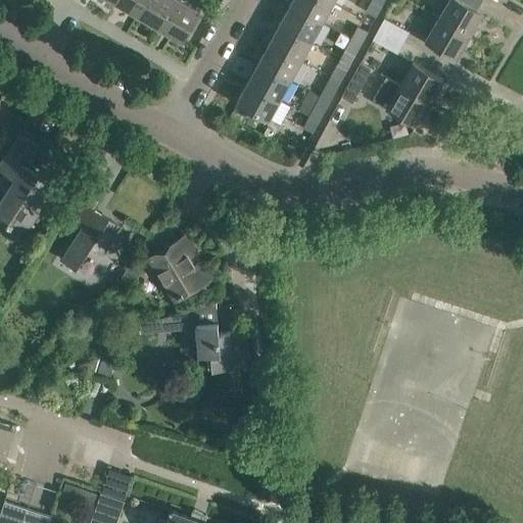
[(117,0),(116,2),(139,14),(146,0),(117,0)]
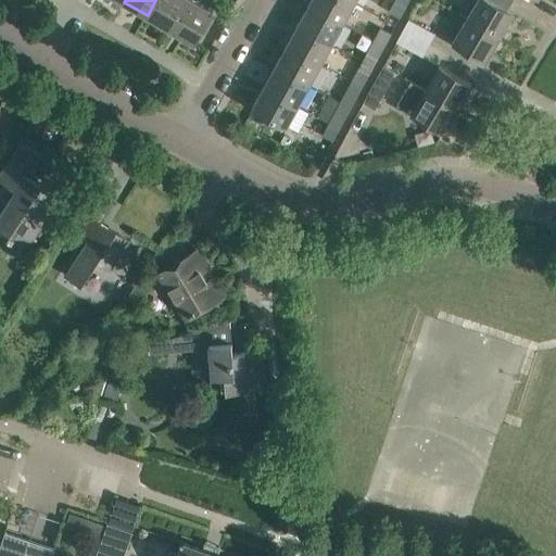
[(155,0),(148,15),(169,28),(186,0),(155,0)]
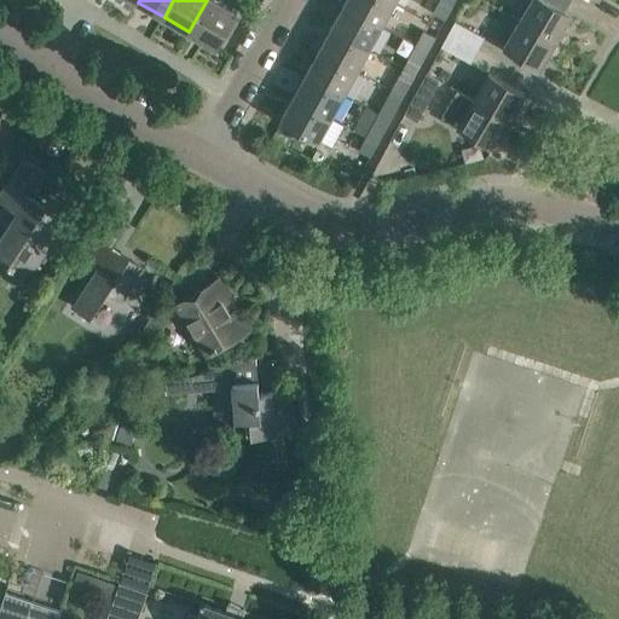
[(215,0),(207,0),(189,32),(217,47),(237,12),(215,0)]
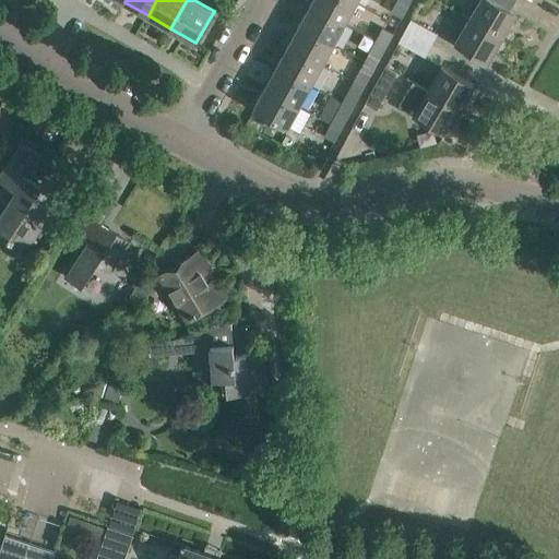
[(353,0),(312,0),(311,3),(345,23),(357,2),(353,0)]
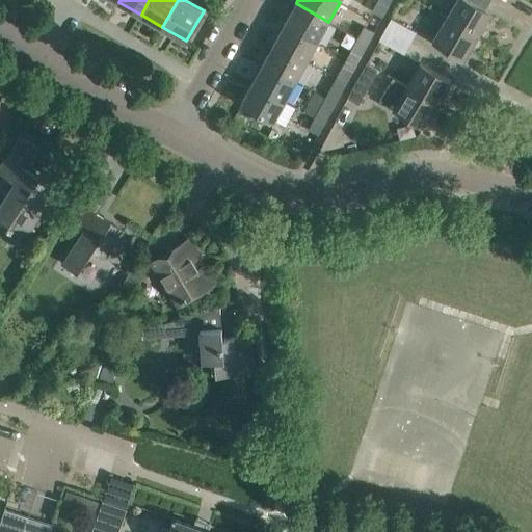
[(381,0),(378,0),(373,10),(382,16),(390,4),(381,0)]
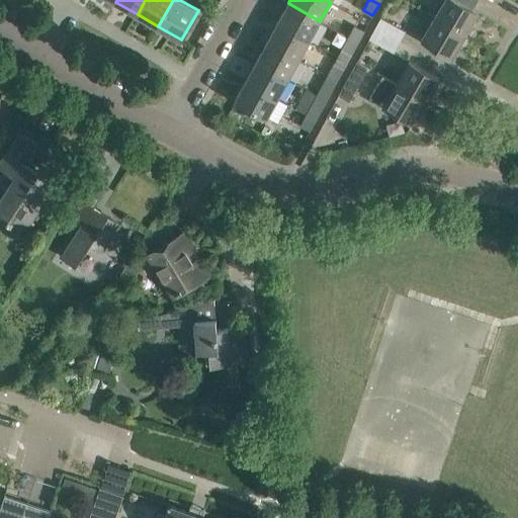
[(444,0),(435,17),(464,34),(479,11),(458,0),(444,0)]
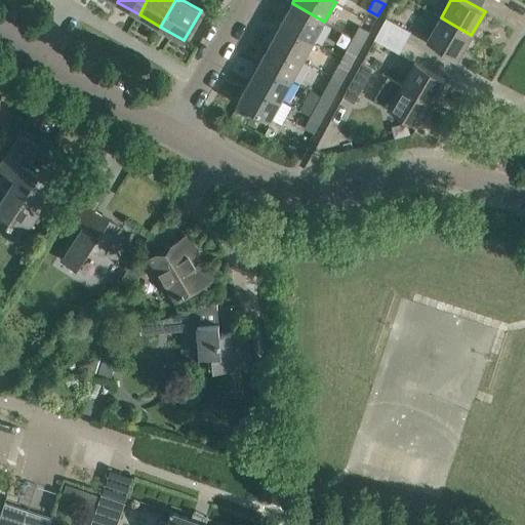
[(292,3),(281,23),(314,41),(324,22),(292,3)]
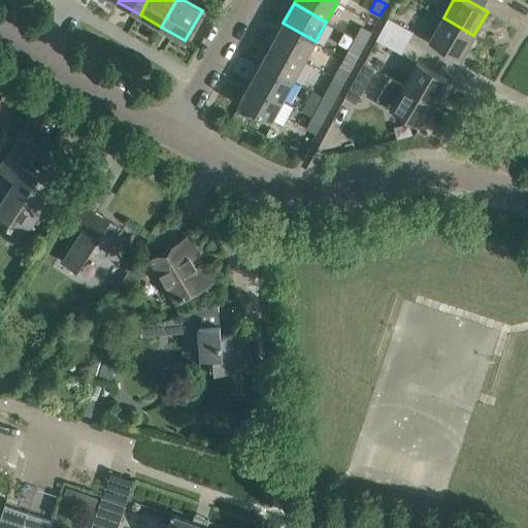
[(473,35),(443,18),(430,40),(460,58),(473,35)]
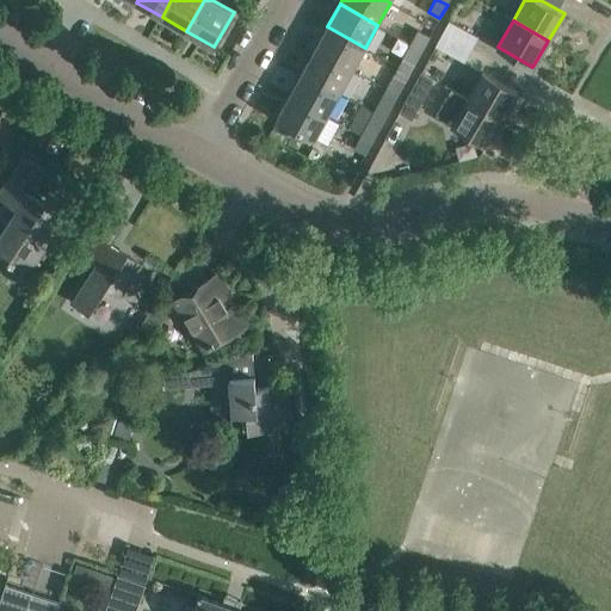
[(450,22),(442,35),(471,50),(479,37),(450,22)]
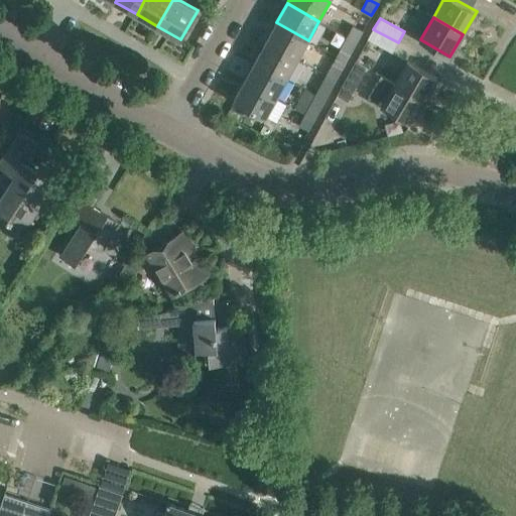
[(276,22),(266,41),(297,58),(308,40),(276,22)]
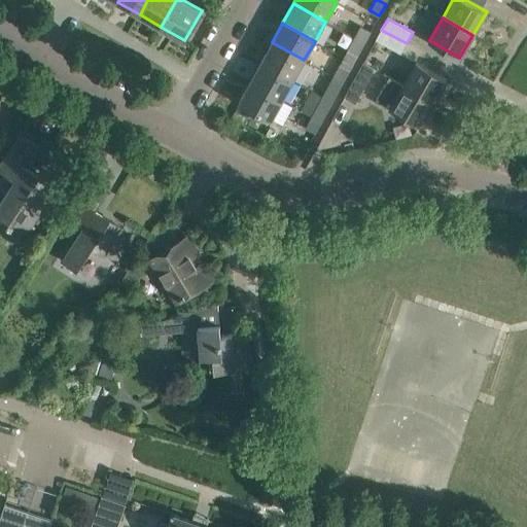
[(361,26),(354,37),(364,43),(371,31),(361,26)]
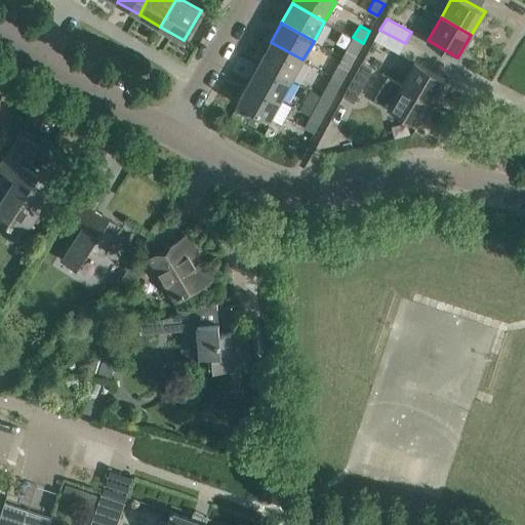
[(405,43),(379,30),(374,39),(400,52),(405,43)]
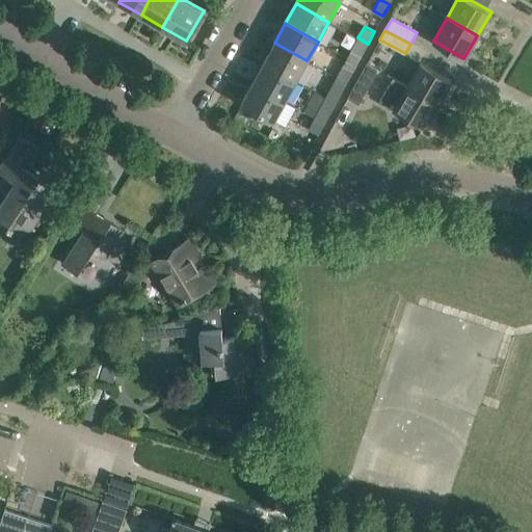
[(357,37),(347,57),(357,63),(368,44),(357,37)]
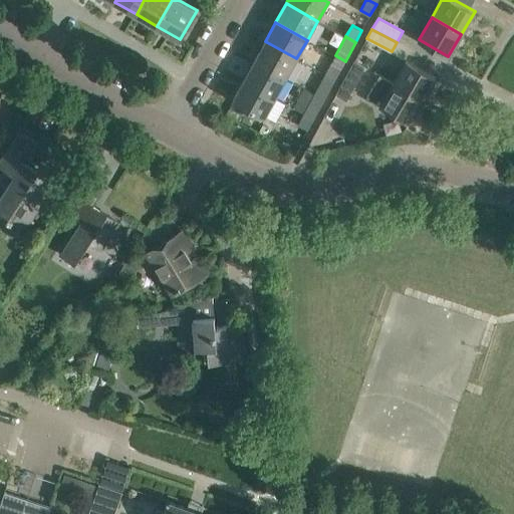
[(265,41),(255,60),(286,77),(296,58),(265,41)]
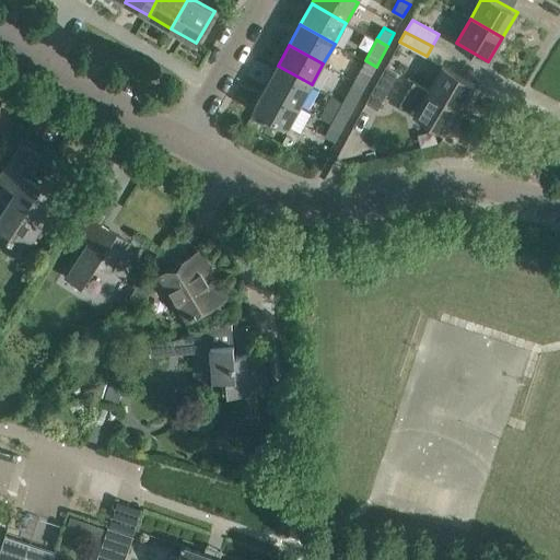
[(365,60),(354,81),(364,88),(376,67),(365,60)]
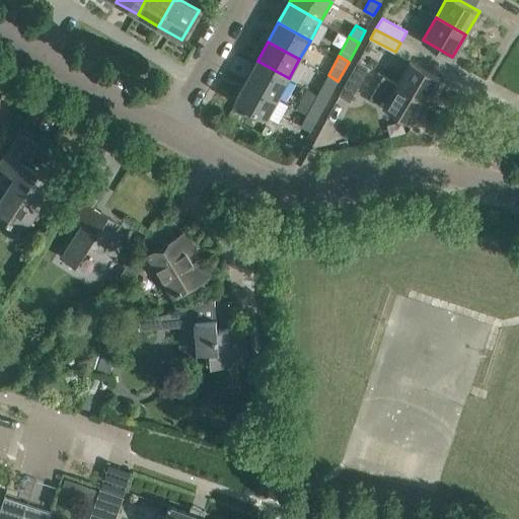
[(411,60),(396,84),(426,101),(440,78),(411,60)]
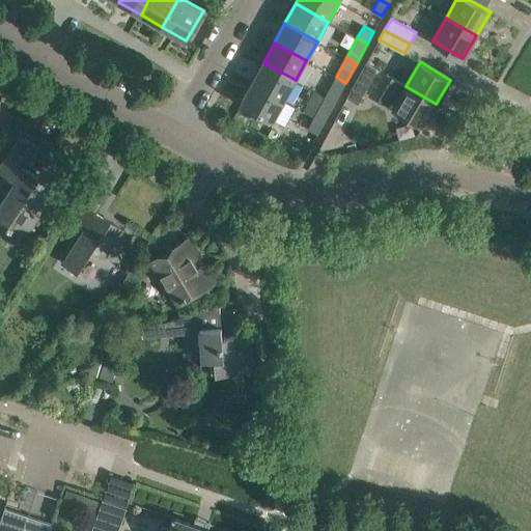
[(263,62),(252,82),(284,101),(296,80),(263,62)]
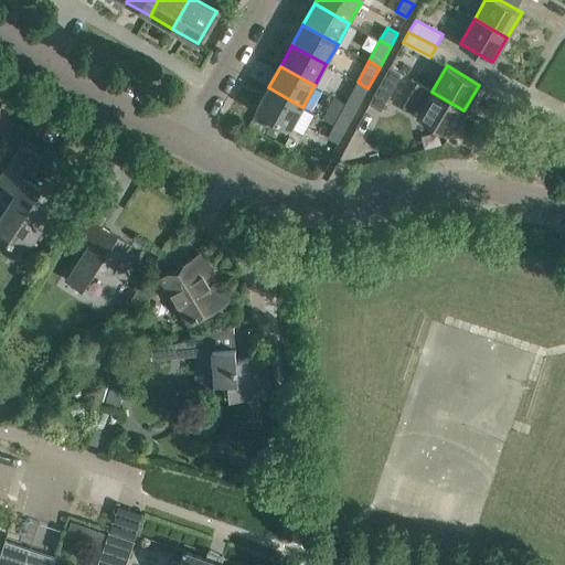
[(370,104),(381,110),(401,73),(390,66),(370,104)]
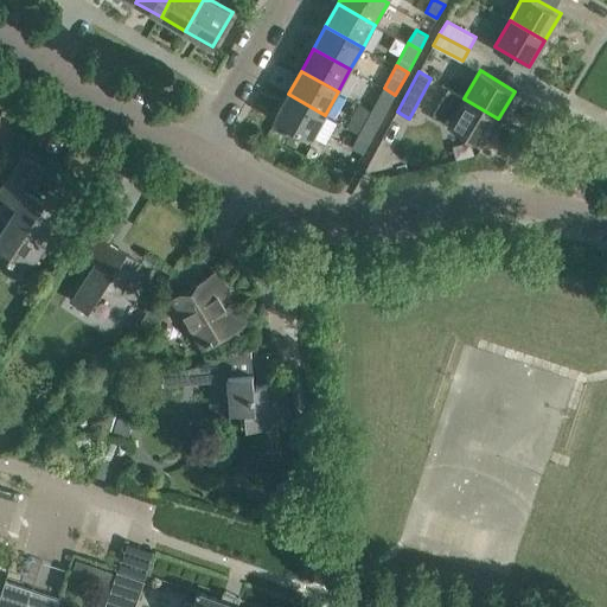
[(395,95),(384,88),(377,102),(388,108),(395,95)]
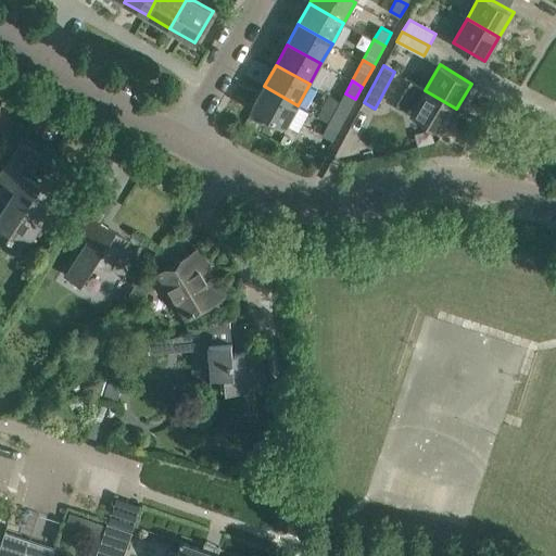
[(298,105),(264,86),(252,108),(286,126),(298,105)]
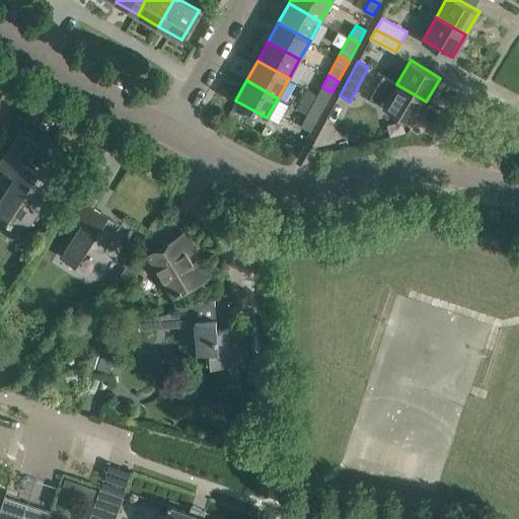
[(426,101),(396,84),(384,105),(414,123),(426,101)]
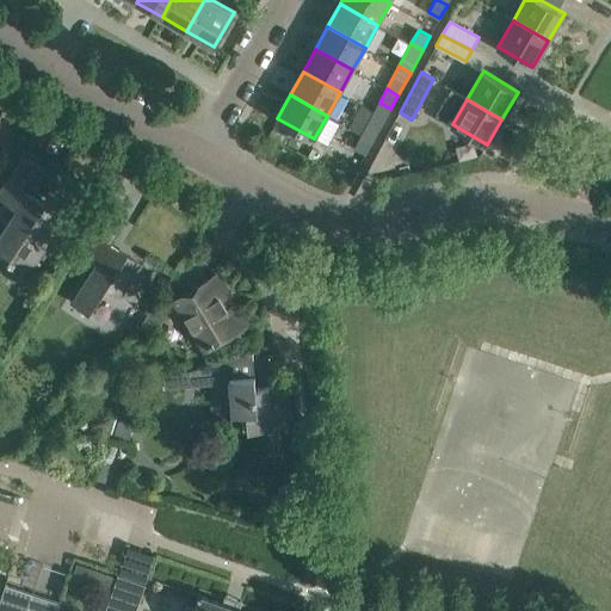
[(370,119),(362,135),(374,141),(381,127),(370,119)]
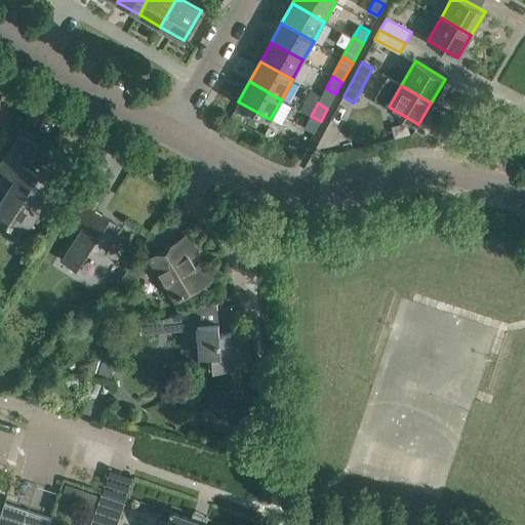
[(321,121),(311,116),(305,127),(315,132),(321,121)]
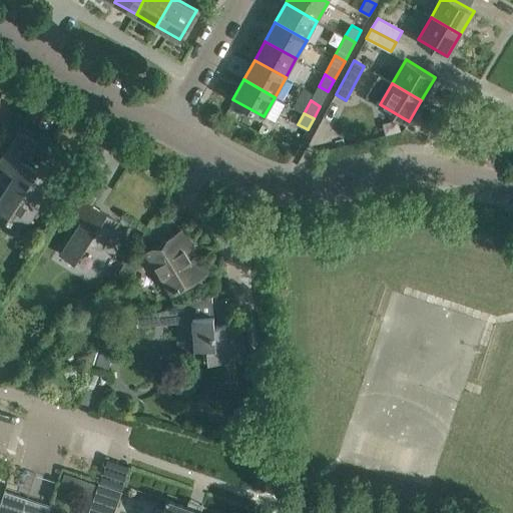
[(14,175),(0,196),(0,213),(7,218),(24,229),(37,209),(33,206),(52,178),(25,161),(38,141),(24,131),(1,166),(14,175)]
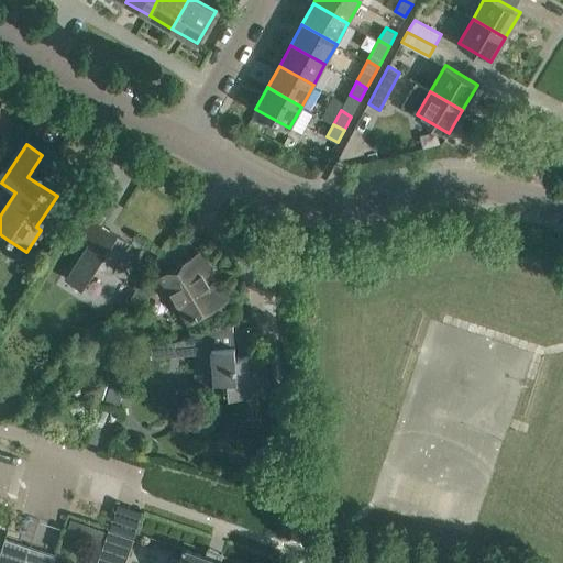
[(89,209),(76,229),(90,239),(66,275),(83,286),(97,264),(112,274),(132,242),(103,223),(118,201),(101,190),(89,209)]
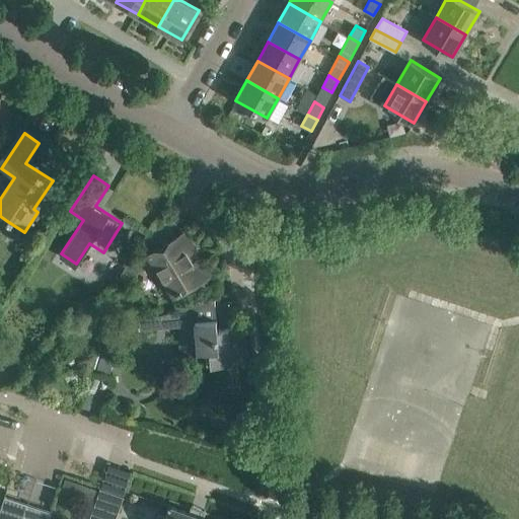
[(183,233),(148,254),(173,296),(209,275),(183,233)]
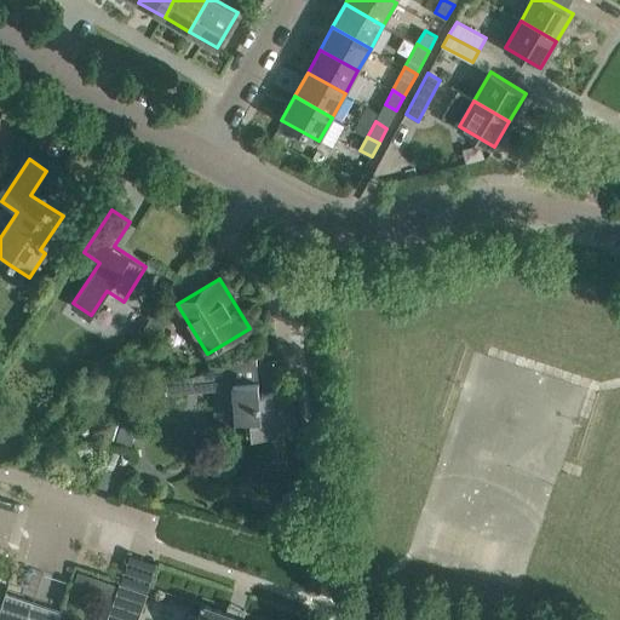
[(143,329),(155,338),(174,310),(161,302),(143,329)]
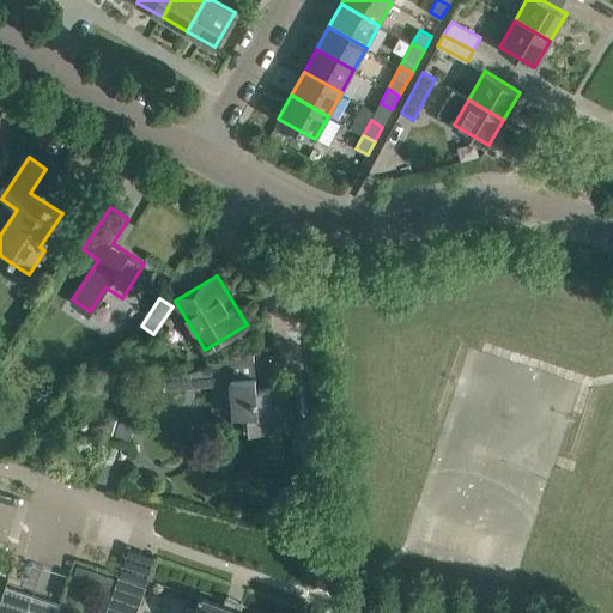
[(222,383),(224,401),(232,400),(234,416),(248,414),(249,430),(289,428),(285,386),(258,388),(254,352),(164,378),(167,388),(222,383)]
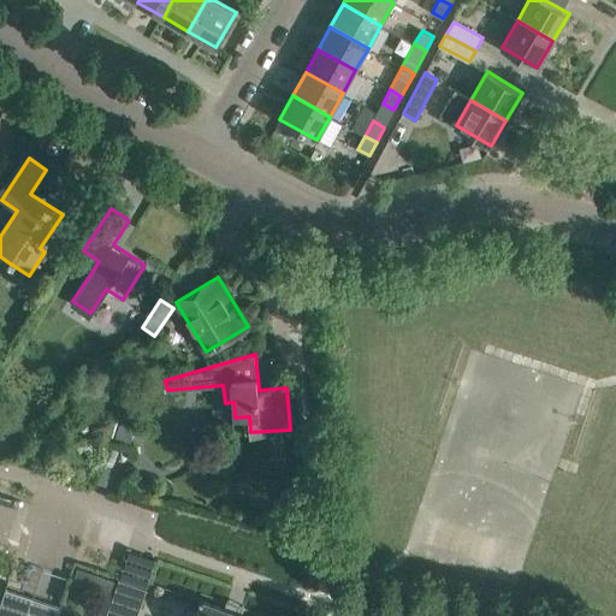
[(123,416),(116,436),(131,440),(137,421),(123,416)]
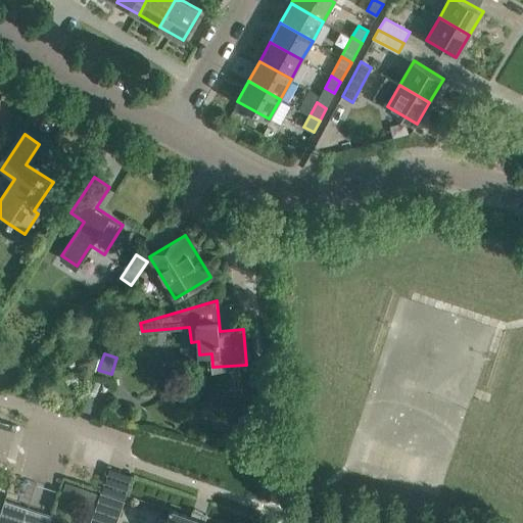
[(66,481),(61,495),(93,506),(98,492),(66,481)]
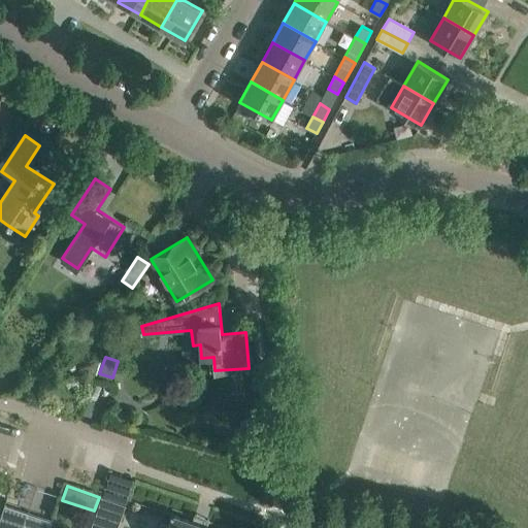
[(91,527),(118,527),(126,504),(102,496),(91,527)]
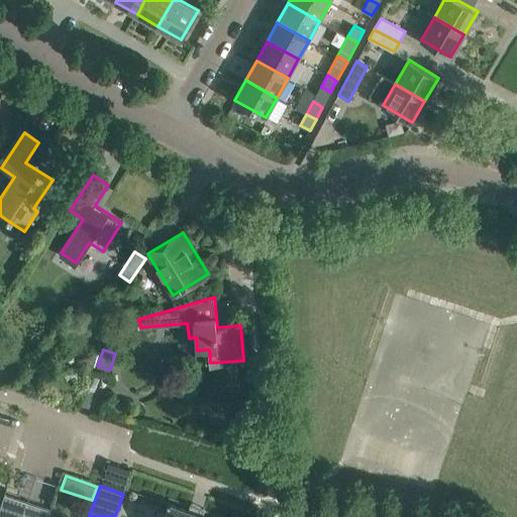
[(0,509),(0,516),(22,516),(28,502),(5,494),(0,509)]
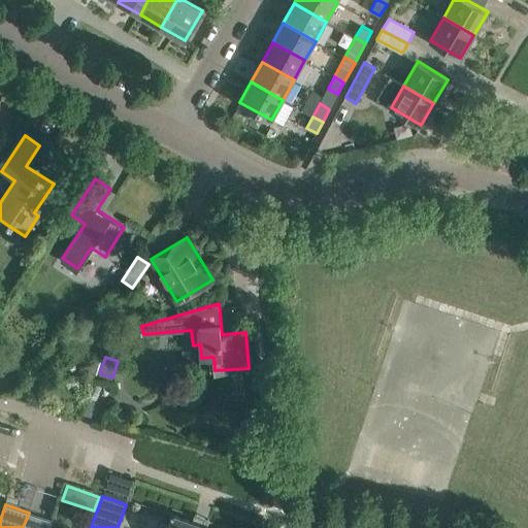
[(29,513),(23,527),(48,527),(52,520),(29,513)]
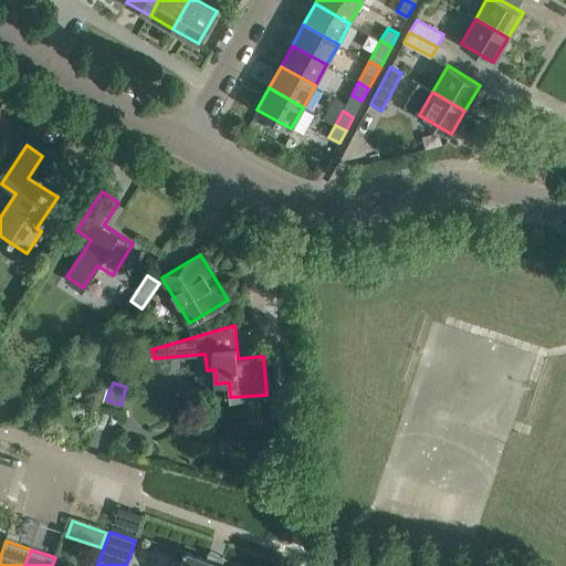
[(227,565),(221,564),(222,563),(219,562),(218,563),(210,559),(210,558),(207,557),(207,559),(187,552),(187,551),(185,551),(180,562),(174,559),(170,565),(227,565)]
